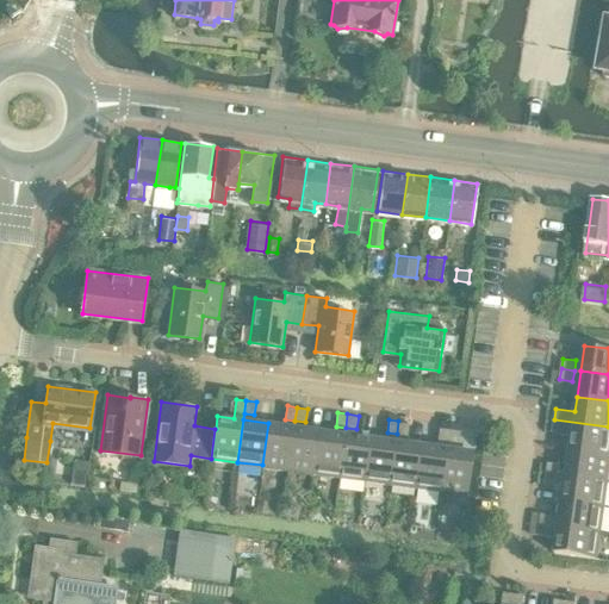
[(572,433),(570,448),(608,453),(608,427),(554,419),(553,430),(572,433)]
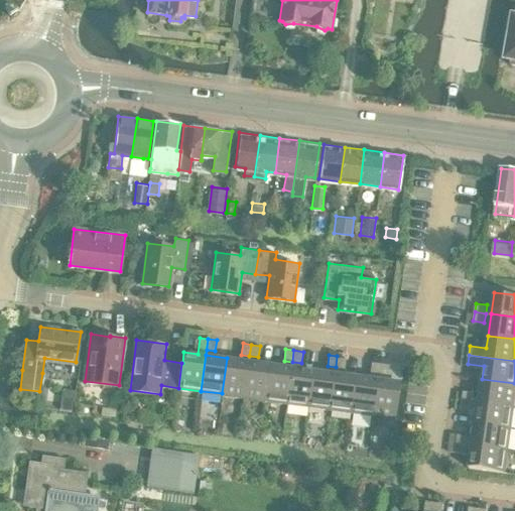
[(337,356),(336,367),(345,368),(347,357),(337,356)]
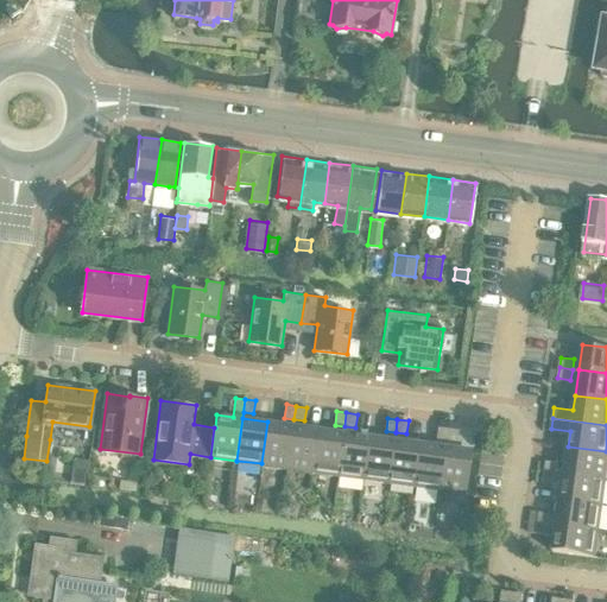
[(267,422),(261,463),(288,467),(292,425),(267,422)]
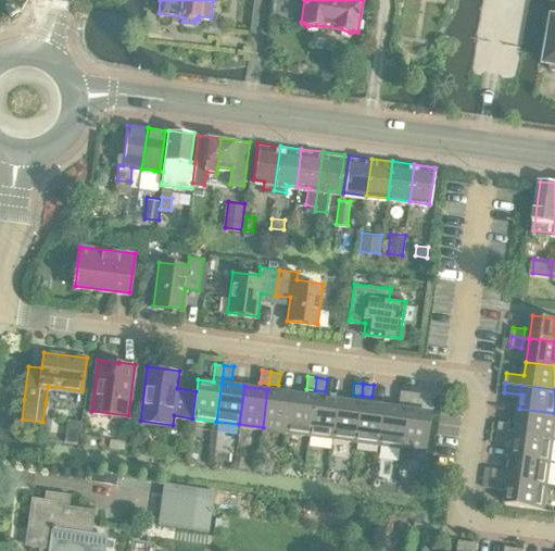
[(267,389),(263,427),(286,430),(291,392),(267,389)]
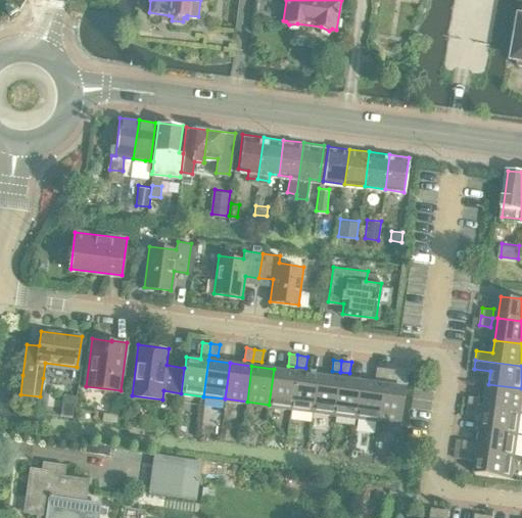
[(375,377),(383,378),(385,367),(376,366),(375,377)]
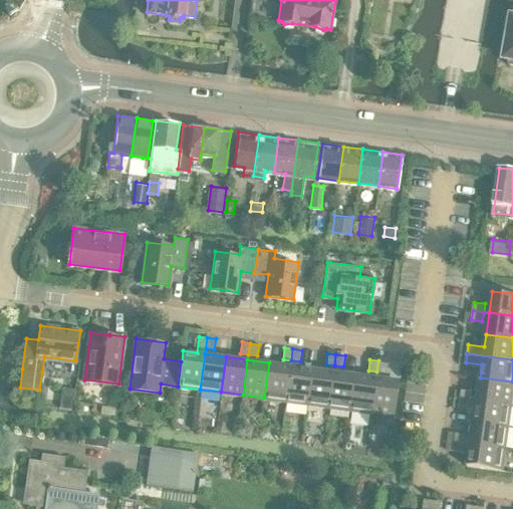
[(376,376),(370,420),(371,420),(373,423),(389,425),(392,423),(393,423),(399,379),(389,377),(389,375),(386,372),(388,361),(378,360),(376,371),(377,371),(376,376)]
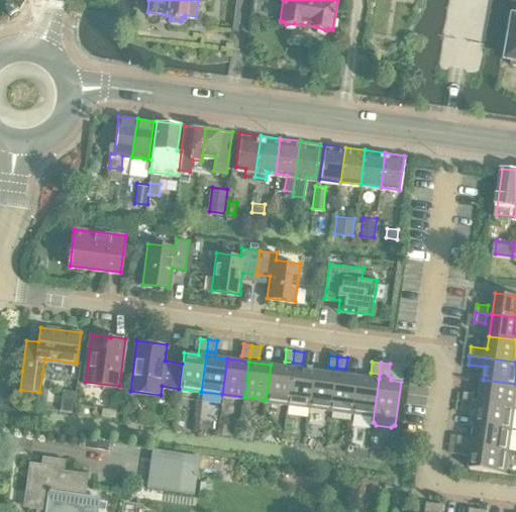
[(271,365),(266,400),(287,403),(292,367),(271,365)]
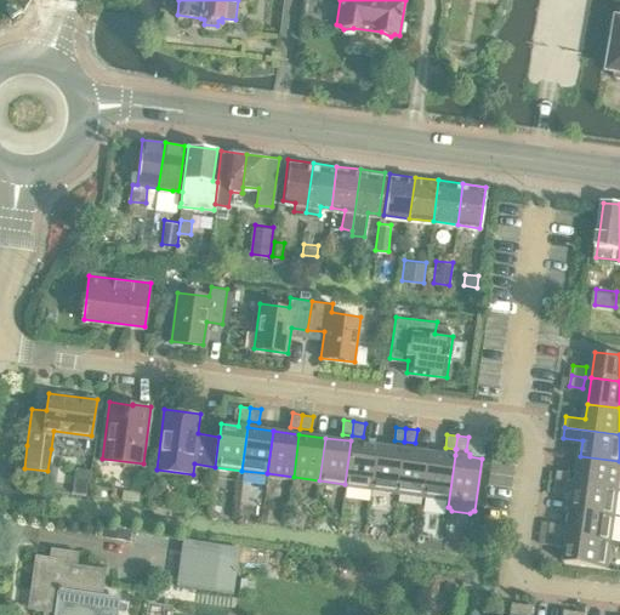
[(351,440),(345,484),(371,488),(377,444),(351,440)]
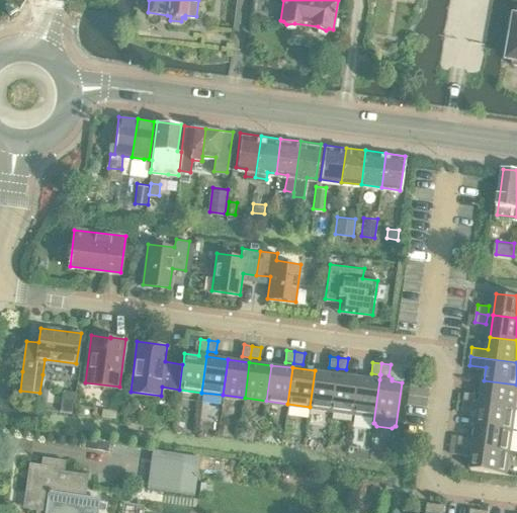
[(315,370),(310,407),(331,410),(336,373),(315,370)]
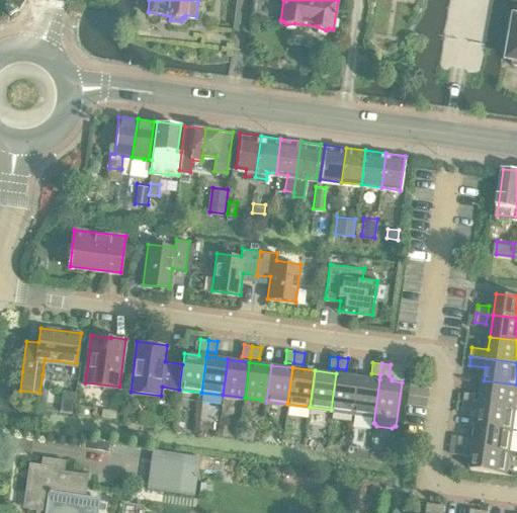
[(336,373),(331,410),(352,413),(357,376),(336,373)]
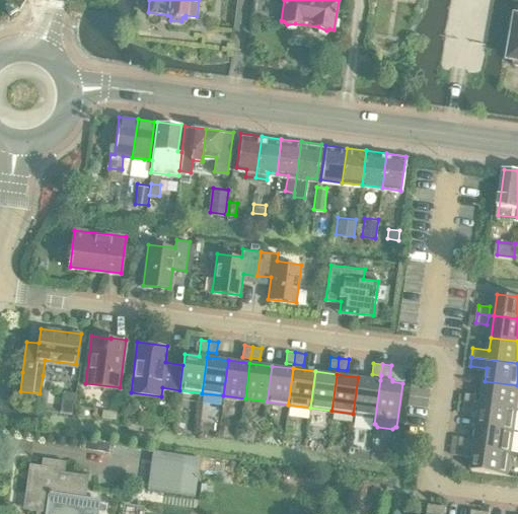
[(358,377),(353,414),(375,416),(374,424),(380,380),(358,377)]
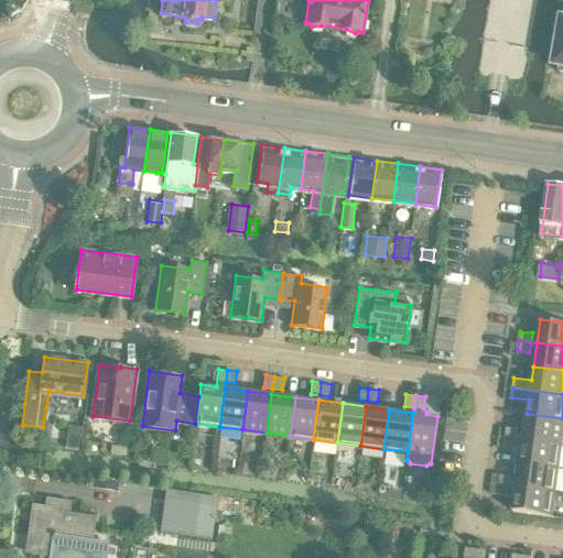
[(562,418),(527,414),(523,437),(562,442),(562,418)]
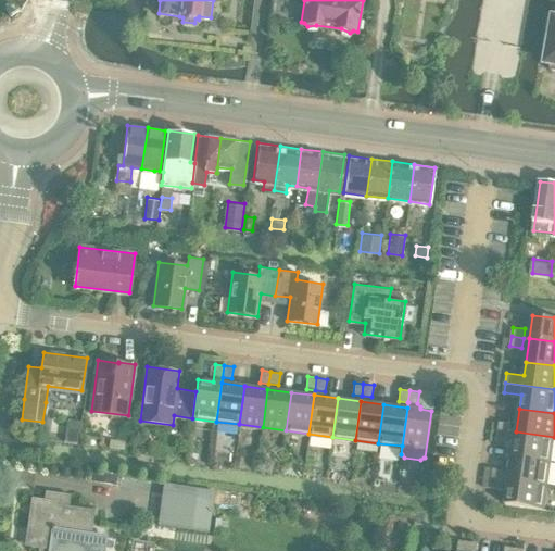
[(500,421),(499,429),(512,431),(513,422),(500,421)]
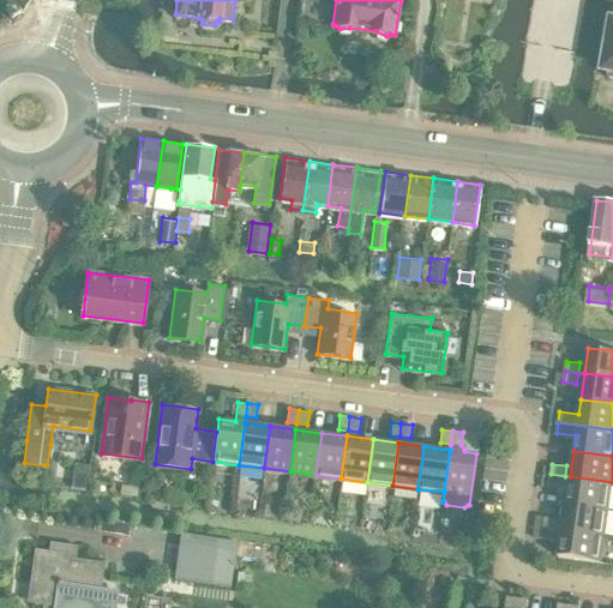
[(72,481),(72,485),(86,487),(88,471),(73,470),(72,481)]
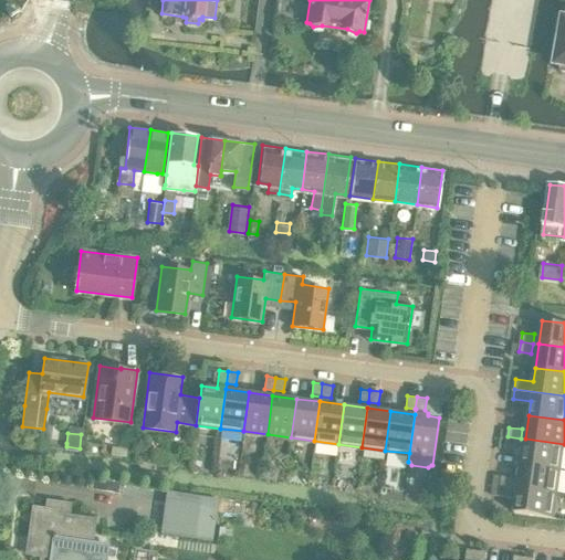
[(506,446),(519,447),(521,439),(508,436),(506,446)]
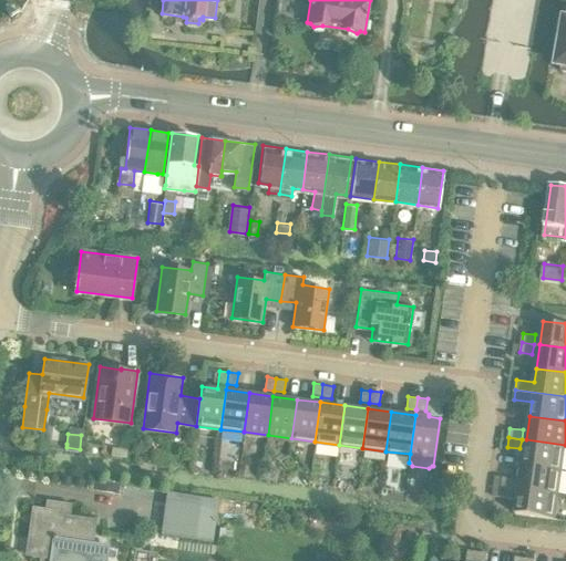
[(526,439),(523,463),(563,468),(565,453),(565,445),(526,439)]
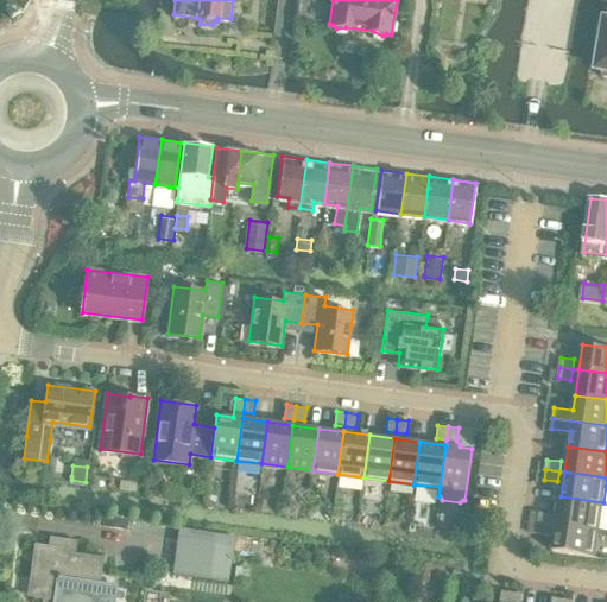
[(541,509),(539,520),(600,528),(604,502),(561,496),(560,513),(541,509)]
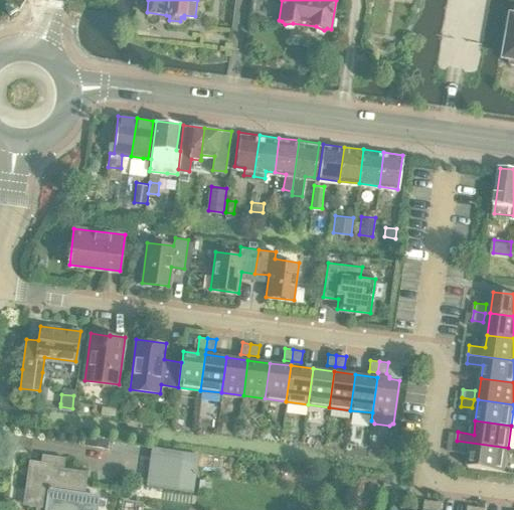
[(88,435),(87,441),(107,445),(108,438),(88,435)]
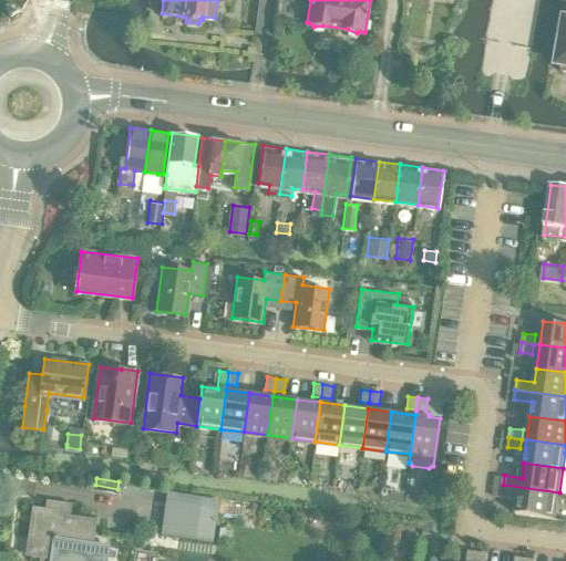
[(518,497),(516,511),(556,517),(559,492),(503,485),(501,495),(518,497)]
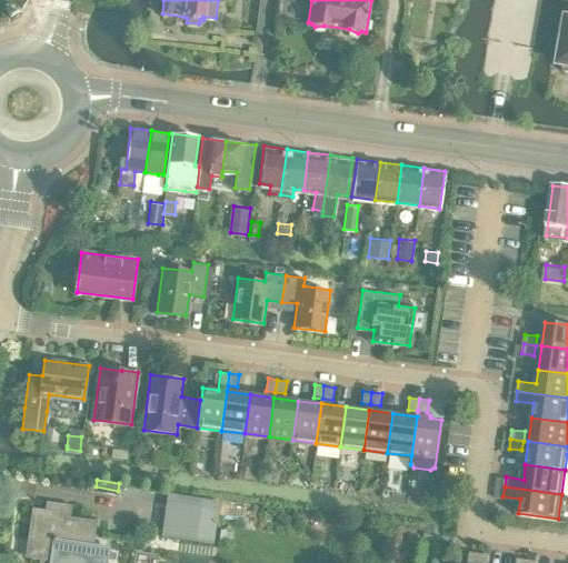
[(219,499),(169,491),(162,534),(212,541),(219,499)]
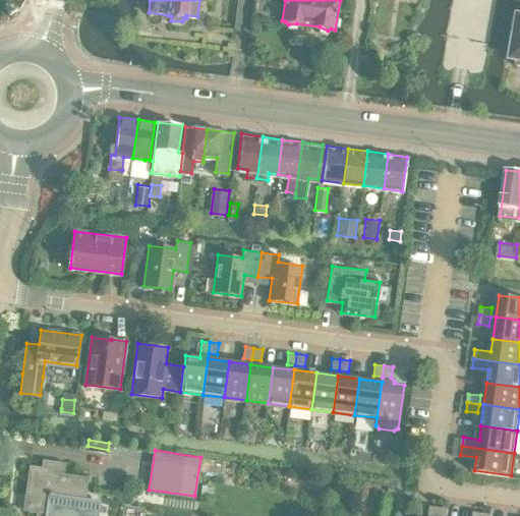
[(31,491),(29,509),(37,511),(37,515),(43,515),(98,515),(101,501),(85,499),(89,475),(65,472),(66,461),(45,458),(44,465),(30,463),(25,490),(31,491)]
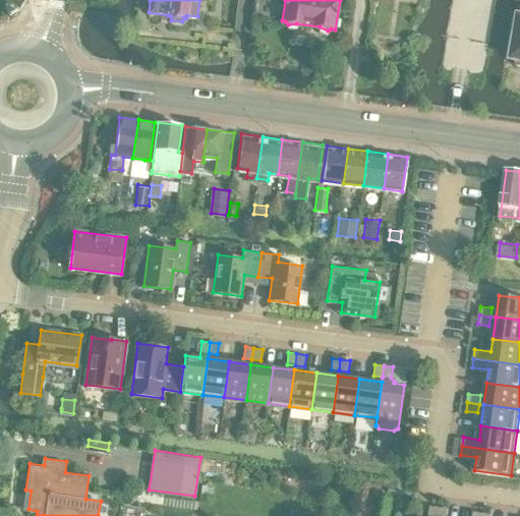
[(430,515),(436,515),(439,515),(441,506),(431,504),(430,515)]
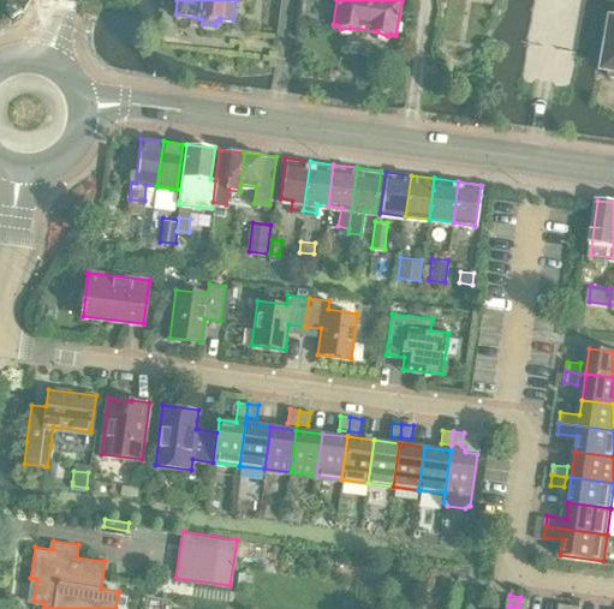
[(520,597),(518,608),(529,608),(531,598),(520,597)]
